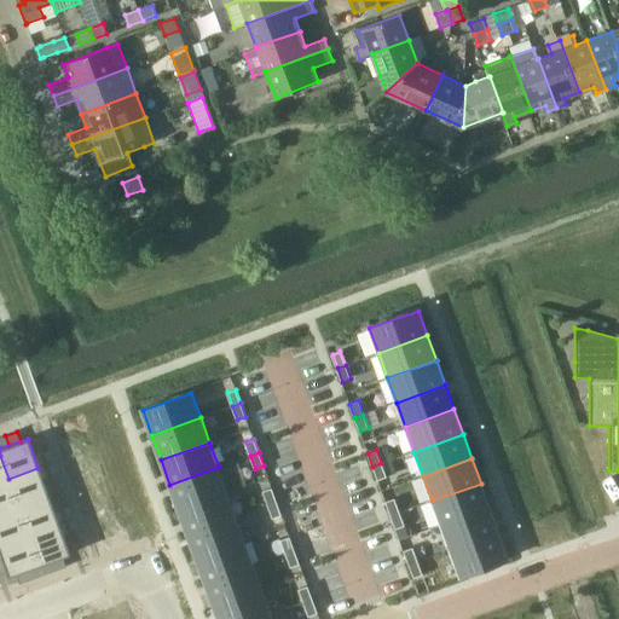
[(381,463),(372,467),(377,480),(386,478),(381,463)]
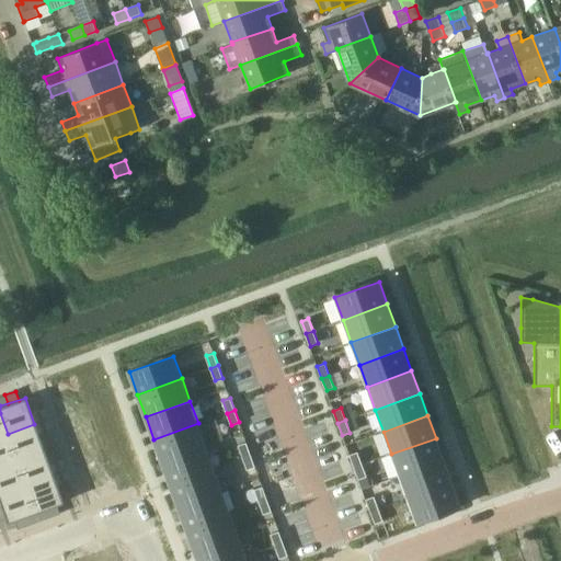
[(198,423),(153,439),(162,461),(206,445),(198,423)]
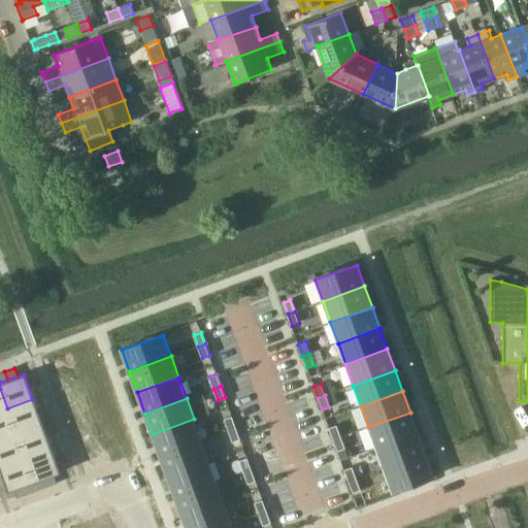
[(32,399),(7,408),(15,432),(41,423),(32,399)]
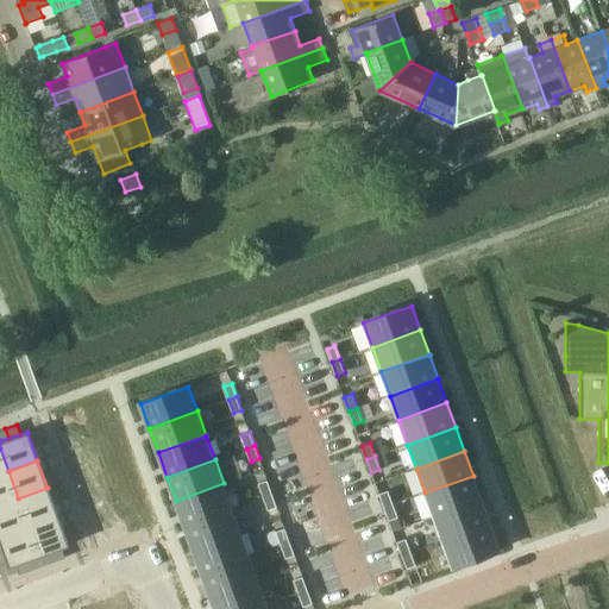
[(8,471),(0,473),(0,504),(18,498),(8,471)]
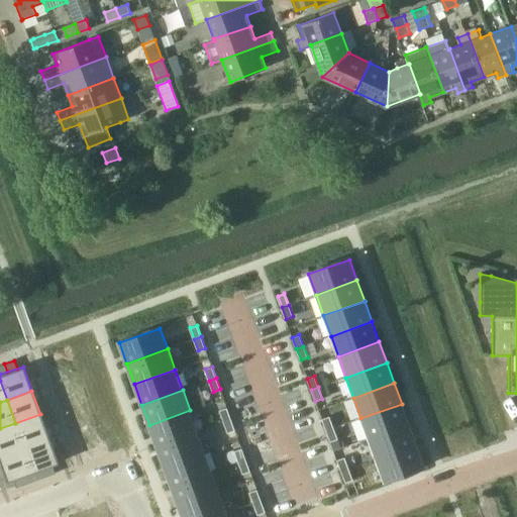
[(402,404),(360,418),(369,439),(409,424),(402,404)]
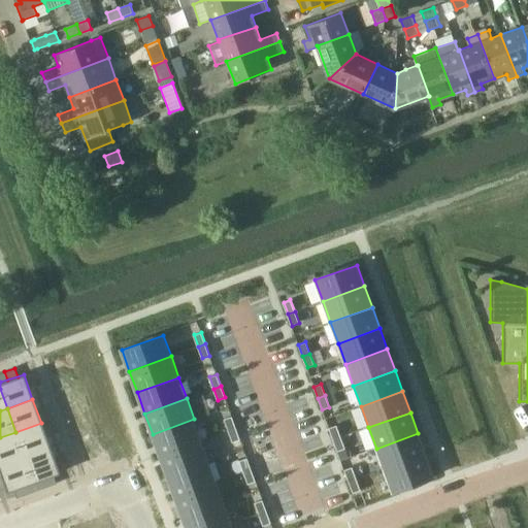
[(231,417),(224,419),(229,430),(236,428),(231,417)]
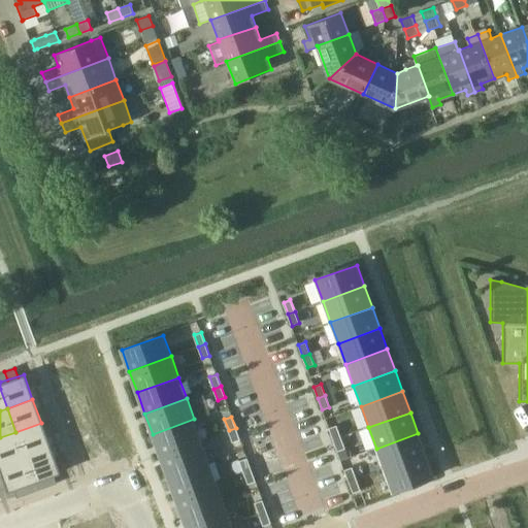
[(194,419),(153,434),(160,456),(201,440),(194,419)]
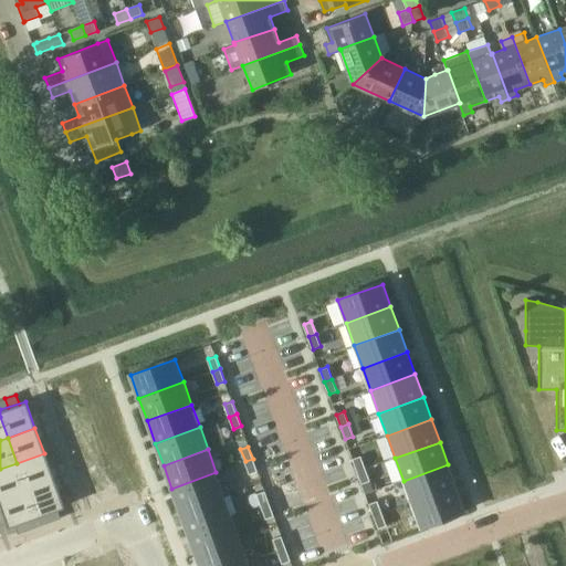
[(44,453),(18,464),(27,490),(54,480),(44,453)]
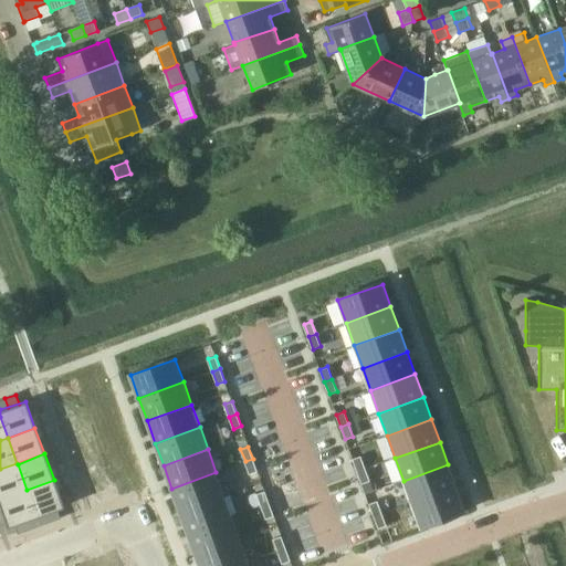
[(360,457),(353,460),(357,472),(365,469),(360,457)]
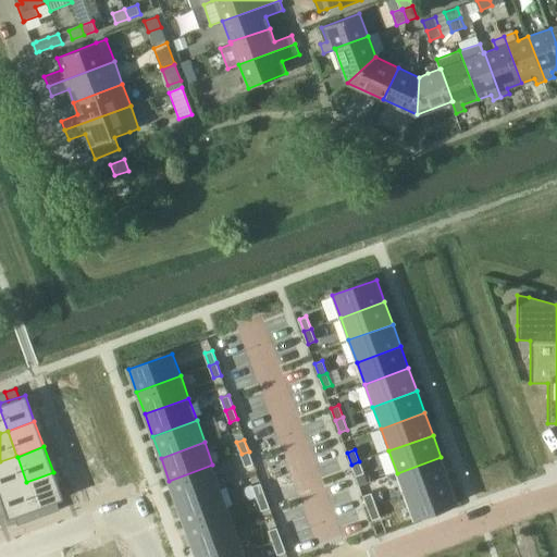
[(249,452),(242,454),(246,467),(254,463),(249,452)]
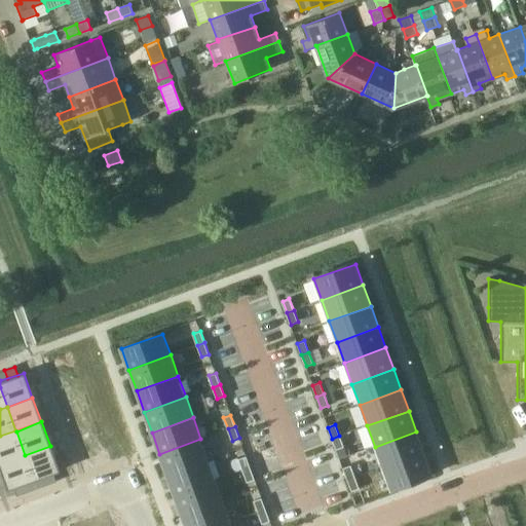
[(15,431),(0,437),(0,463),(25,455),(15,431)]
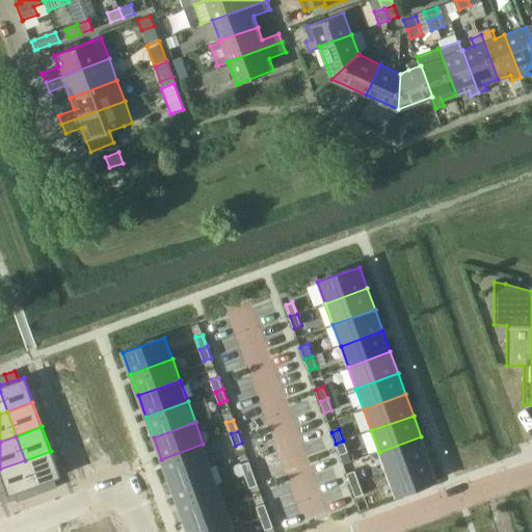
[(421,436),(379,452),(387,473),(429,458),(421,436)]
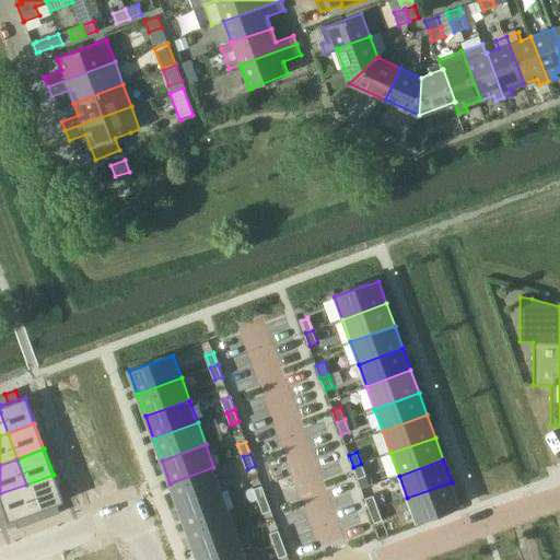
[(361,464),(353,467),(358,479),(365,477),(361,464)]
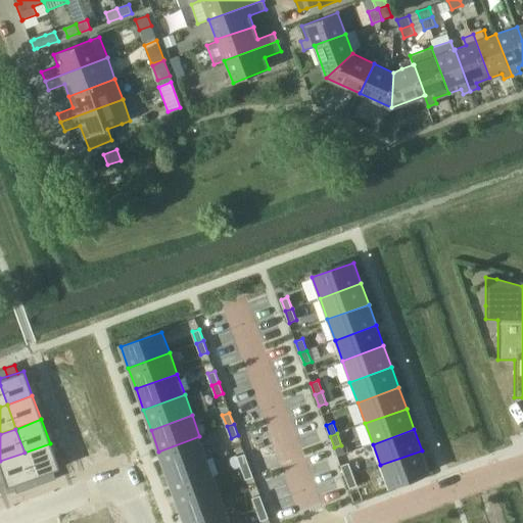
[(199,436),(158,452),(165,472),(207,457),(199,436)]
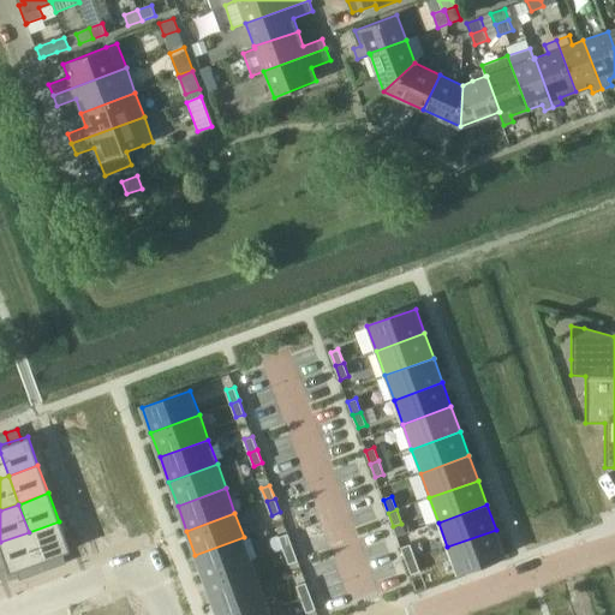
[(59,521),(29,532),(40,561),(70,550),(59,521)]
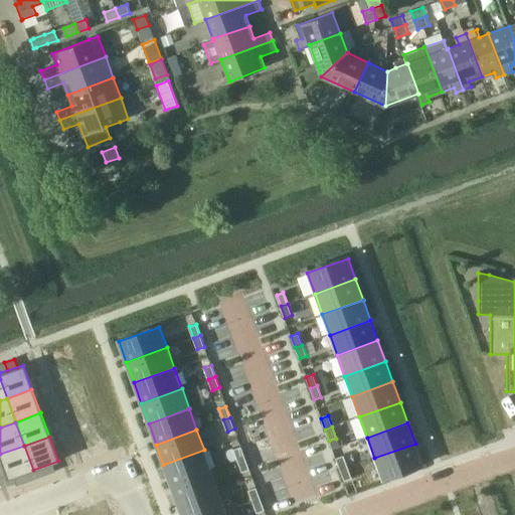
[(415,444),(374,458),(382,479),(422,464),(415,444)]
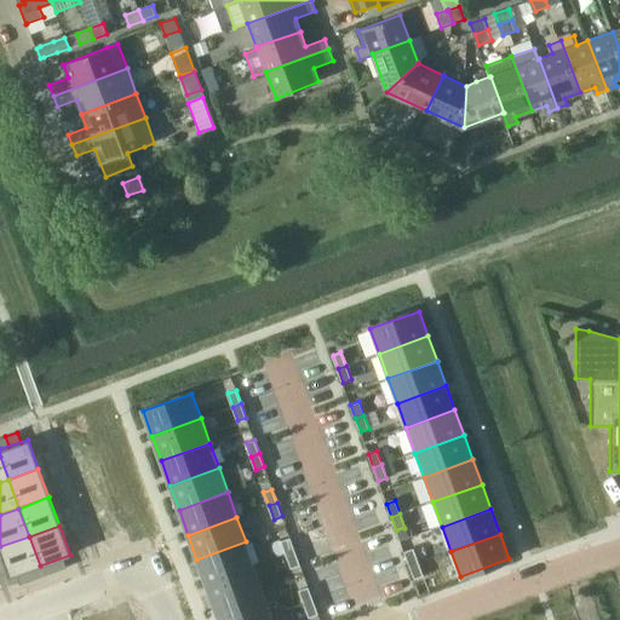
[(29,537),(0,546),(0,550),(10,577),(39,566),(29,537)]
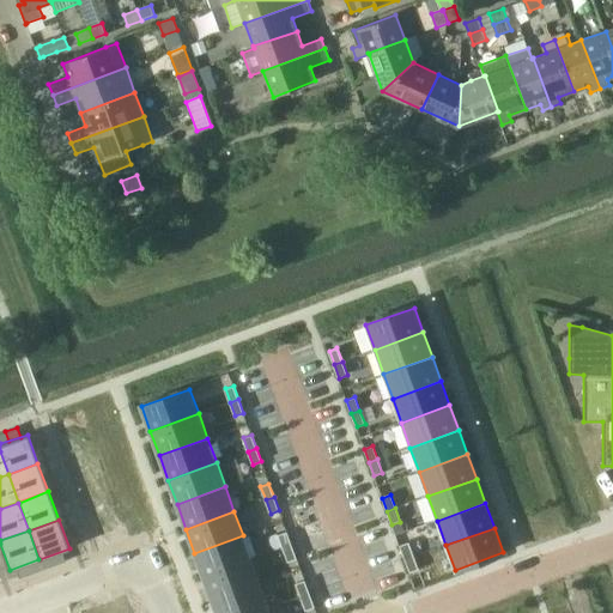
[(286,532),(278,535),(283,548),(291,546),(286,532)]
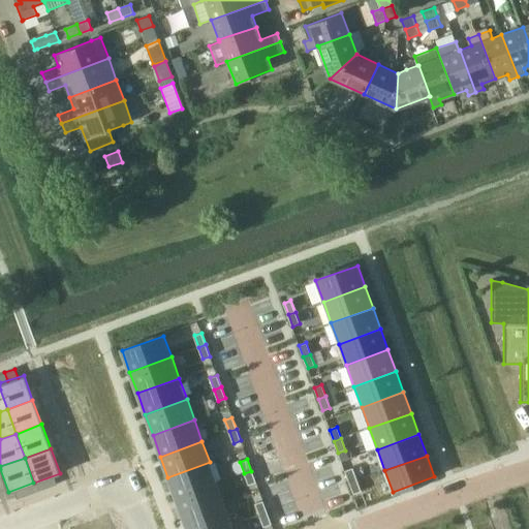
[(210,462),(167,477),(176,498),(217,484),(210,462)]
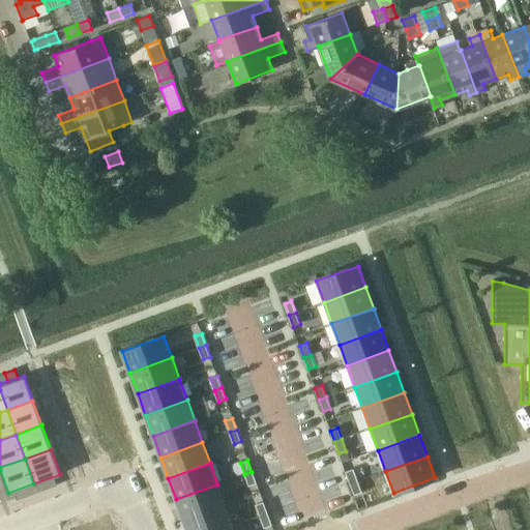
[(353,470),(346,472),(350,484),(357,481),(353,470)]
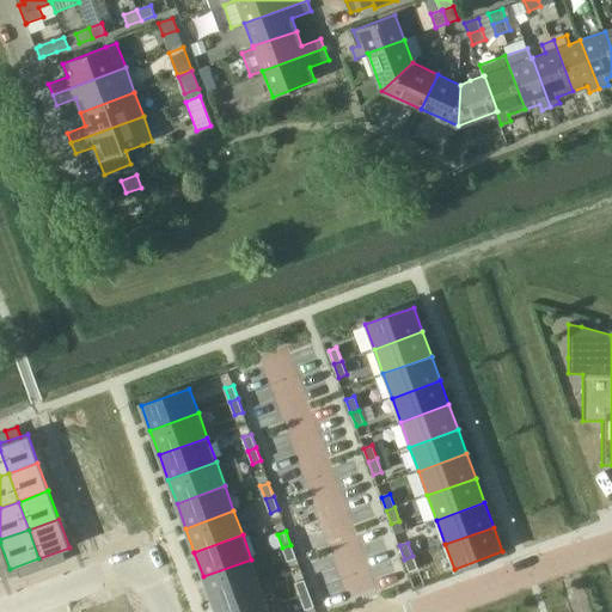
[(291,545),(282,548),(287,562),(295,558),(291,545)]
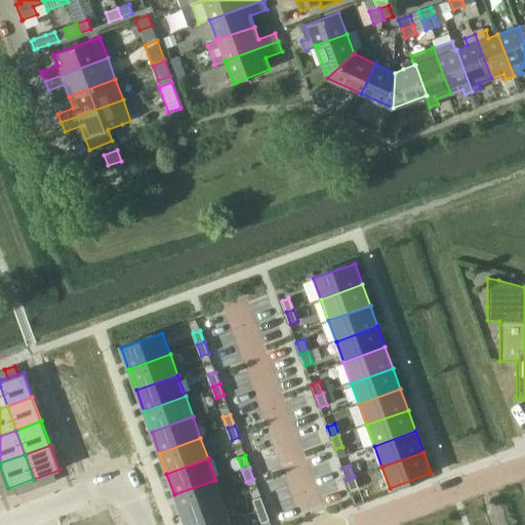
[(52,472),(43,476),(46,483),(55,480),(52,472)]
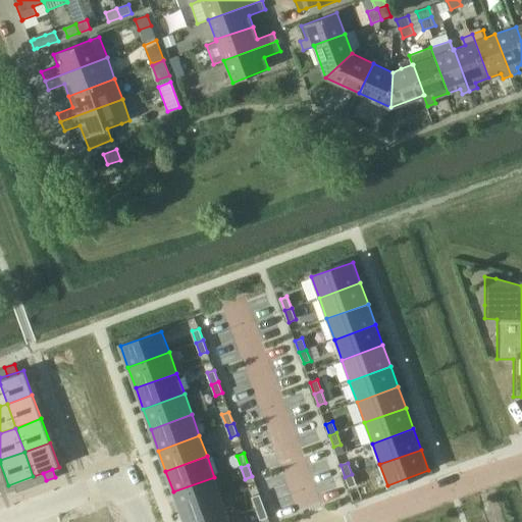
[(43,473),(34,476),(37,484),(46,480),(43,473)]
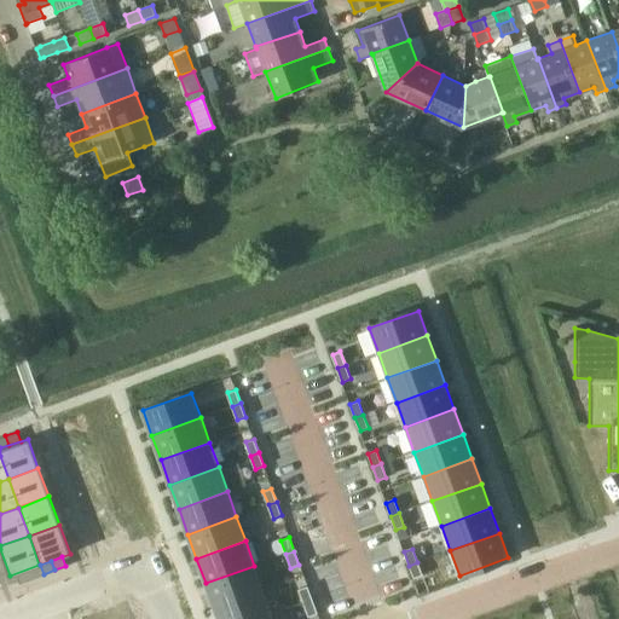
[(417,562),(409,566),(414,579),(422,576),(417,562)]
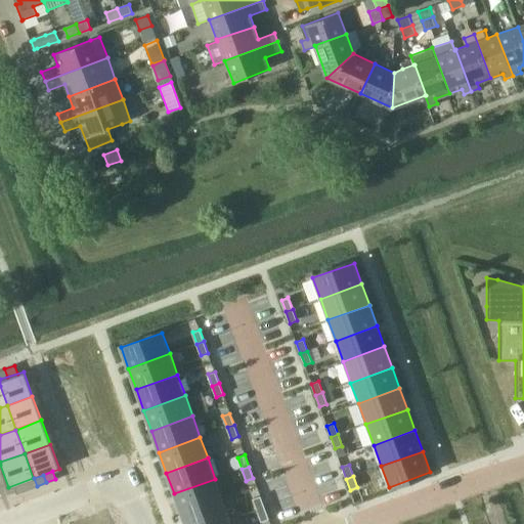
[(33,478),(24,482),(27,490),(36,486),(33,478)]
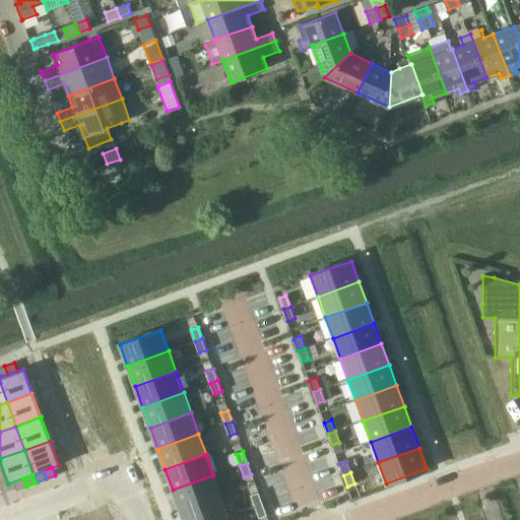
[(213,475),(173,490),(180,511),(221,496),(213,475)]
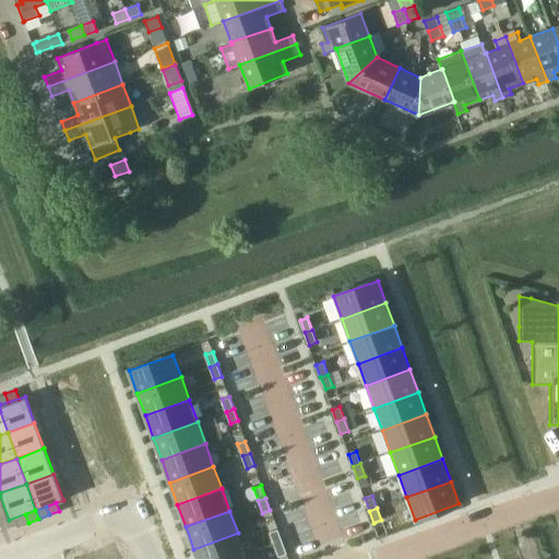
[(25,514),(15,518),(19,526),(28,523),(25,514)]
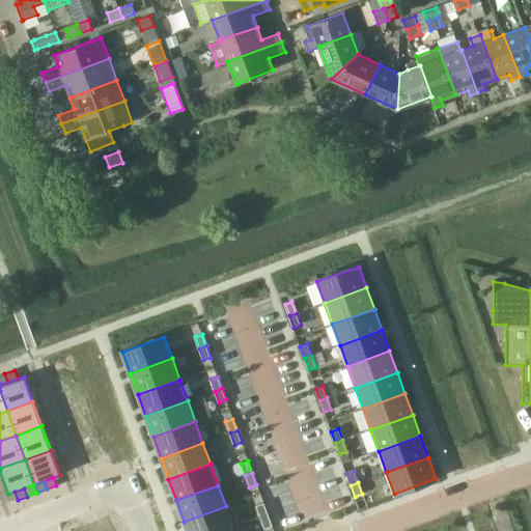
[(263,503),(256,506),(260,518),(268,515),(263,503)]
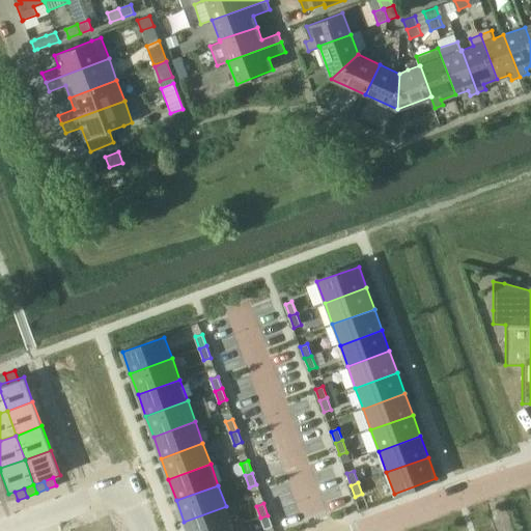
[(226,506),(184,522),(187,530),(223,530),(233,528),(226,506)]
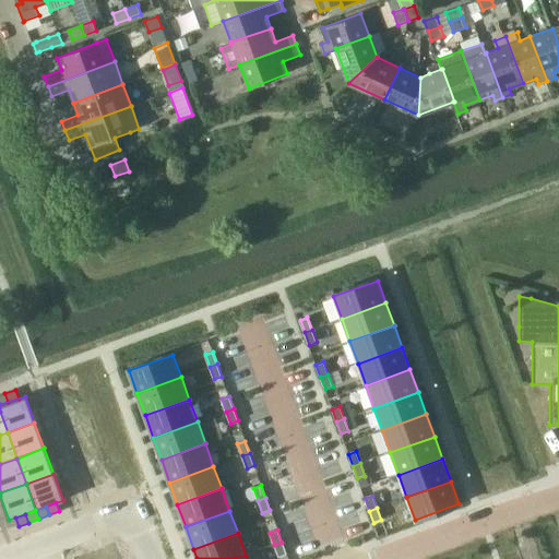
[(282,543),(274,545),(278,557),(286,555),(282,543)]
